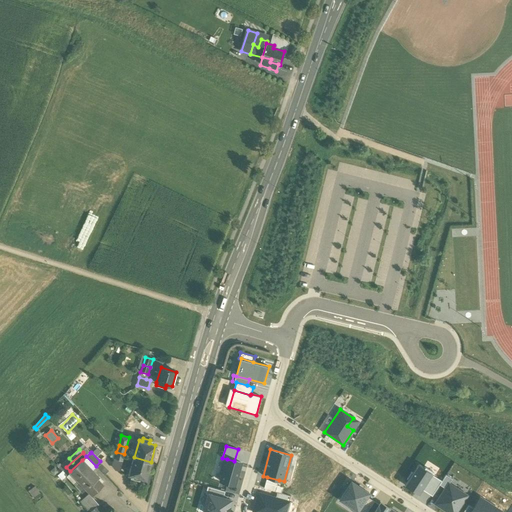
[(124,454),(116,452),(115,458),(122,460),(124,454)]
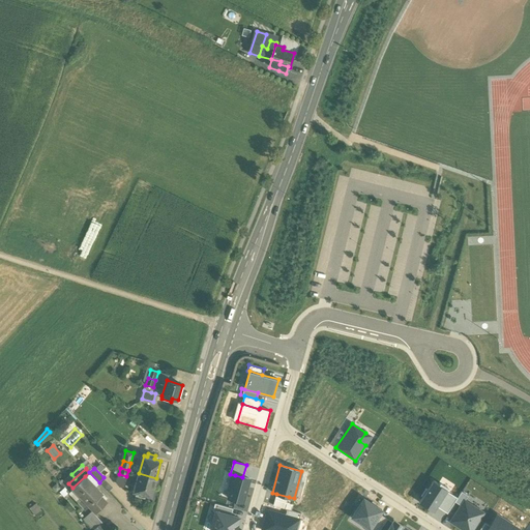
[(99,482),(89,472),(85,476),(94,487),(99,482)]
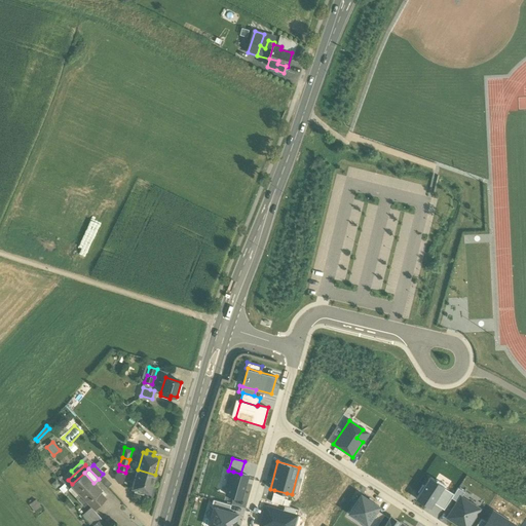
[(155,475),(138,470),(133,487),(136,488),(135,491),(143,493),(144,490),(150,492),(155,475)]
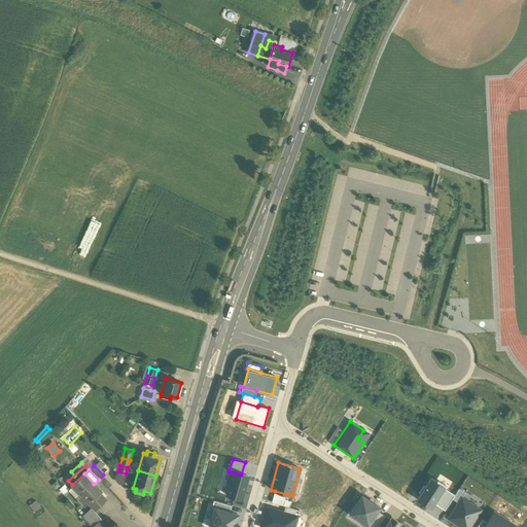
[(71,471),(63,479),(67,482),(74,476),(71,471)]
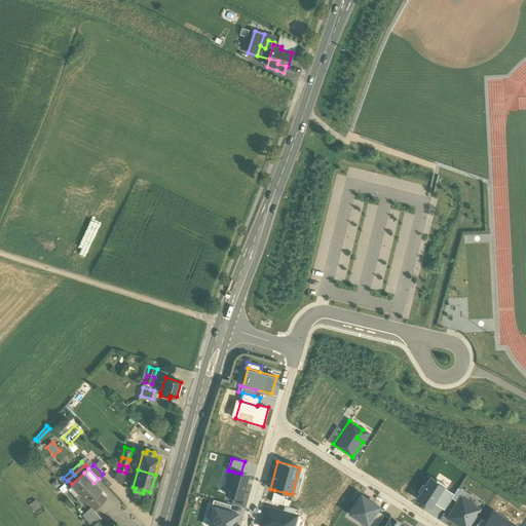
[(118,471),(115,482),(122,484),(125,473),(118,471)]
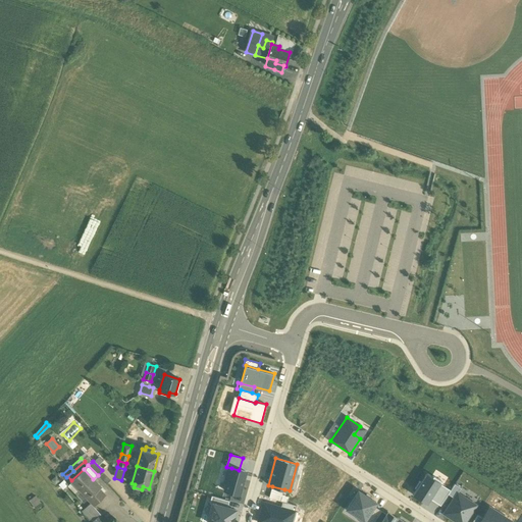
[(246,472),(239,470),(231,468),(229,473),(227,472),(224,482),(227,482),(224,490),(239,494),(246,472)]
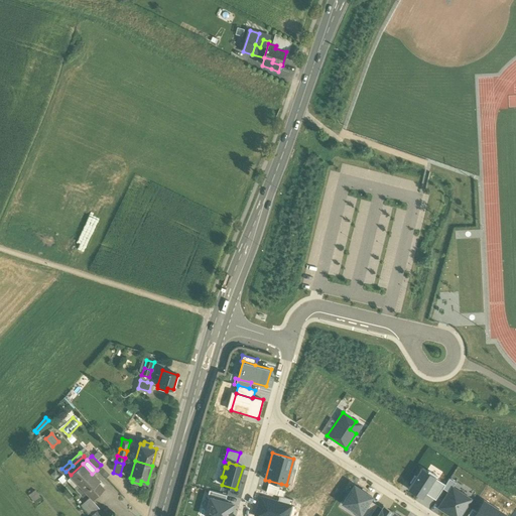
[(71,475),(80,485),(81,485),(80,484),(90,475),(91,475),(92,474),(83,464),(71,475)]
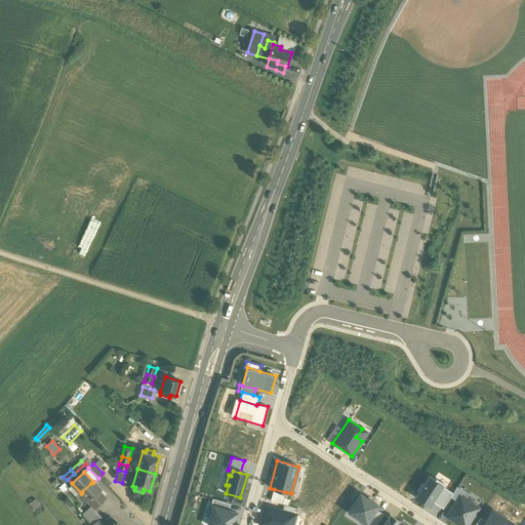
[(429,507),(433,501),(443,486),(444,483),(436,478),(435,480),(429,476),(423,485),(421,484),(417,491),(418,492),(415,497),(429,507)]
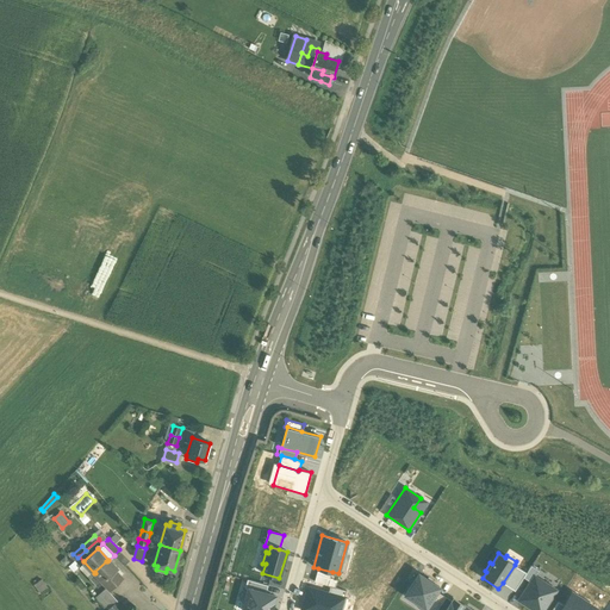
[(106,561),(94,572),(104,582),(110,587),(120,576),(116,571),(118,568),(113,564),(109,560),(107,561),(106,561)]
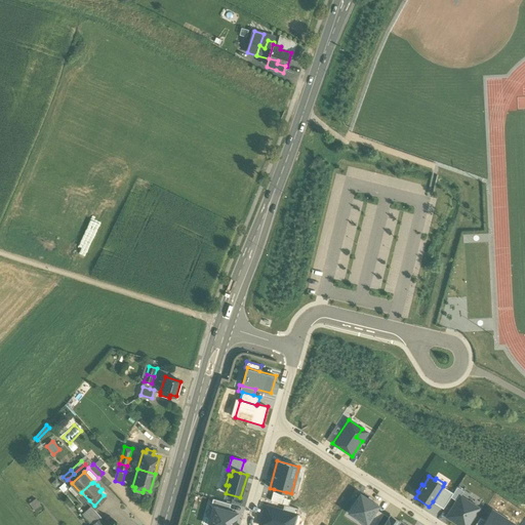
[(64,483),(59,487),(64,492),(68,487),(64,483)]
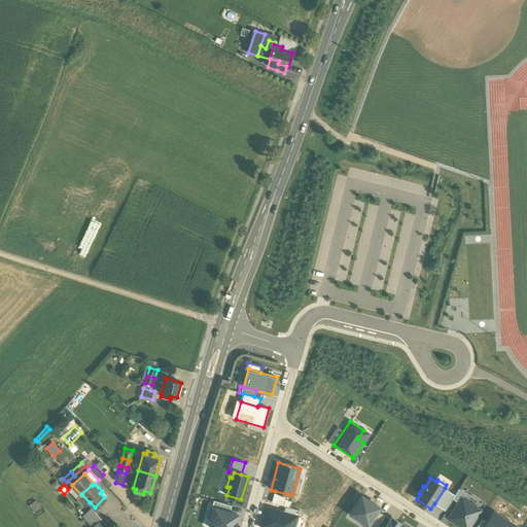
[(434,503),(445,511),(452,499),(454,495),(445,488),(434,503)]
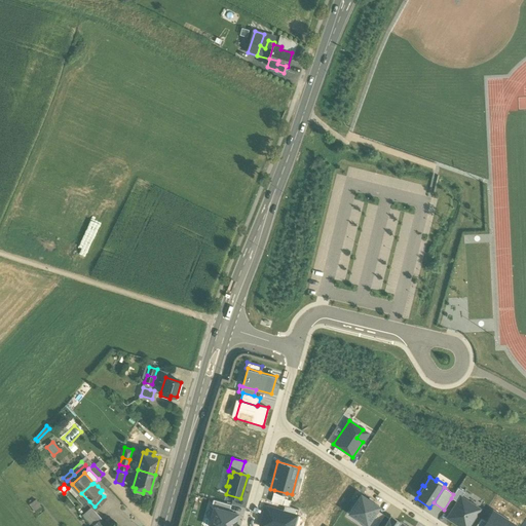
[(453,494),(451,498),(457,502),(461,497),(464,492),(458,488),(453,494)]
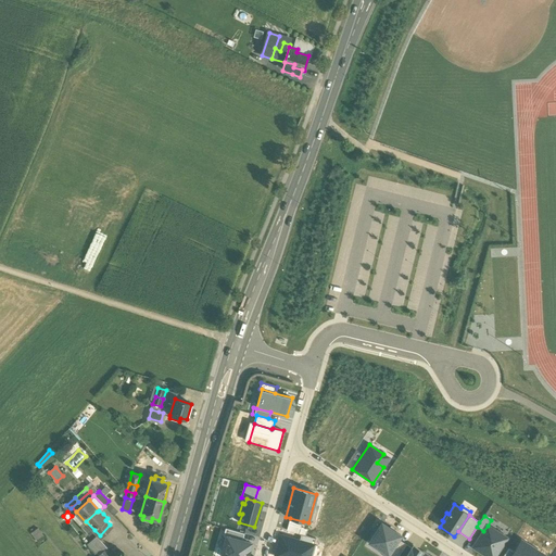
[(303,521),(290,518),(287,530),(301,534),(305,535),(307,530),(301,528),(303,521)]
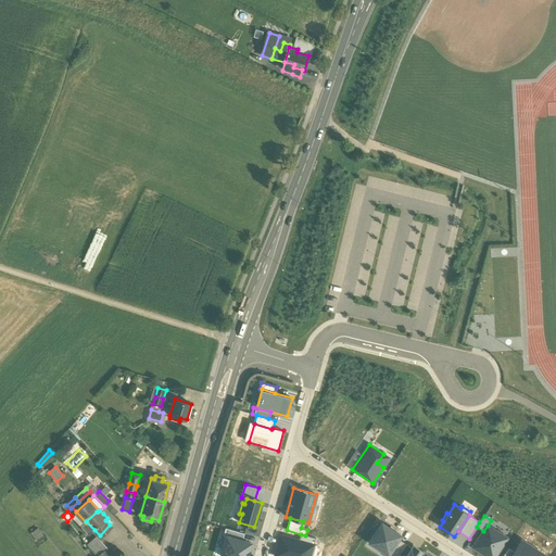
[(95,530),(87,522),(86,522),(81,527),(89,534),(95,530)]
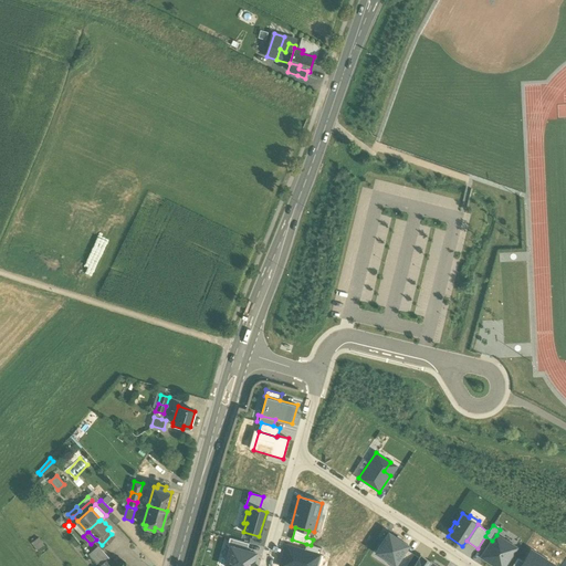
[(395,564),(405,548),(408,545),(388,533),(376,552),(394,564),(395,564)]
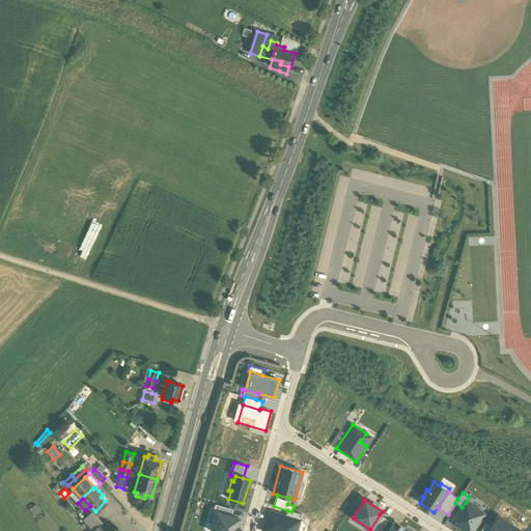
[(466,502),(462,507),(452,523),(465,530),(473,530),(484,514),(466,502)]
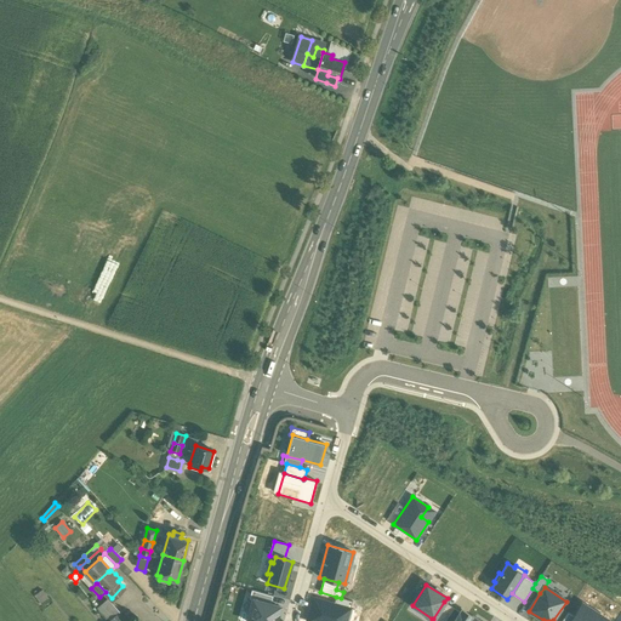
[(273,596),(252,591),(250,599),(252,600),(254,599),(271,604),(273,596)]
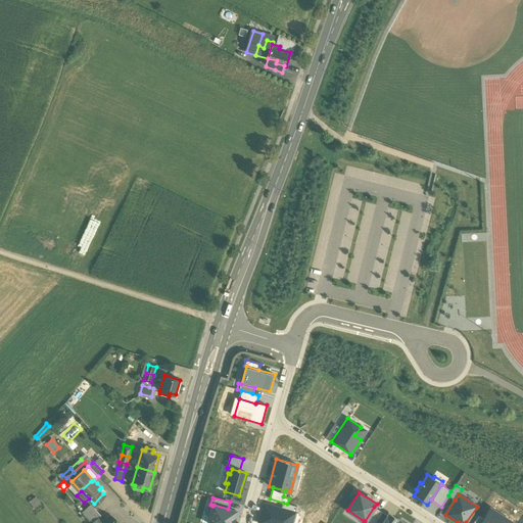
[(287,504),(283,503),(281,509),(295,513),(297,507),(287,504)]
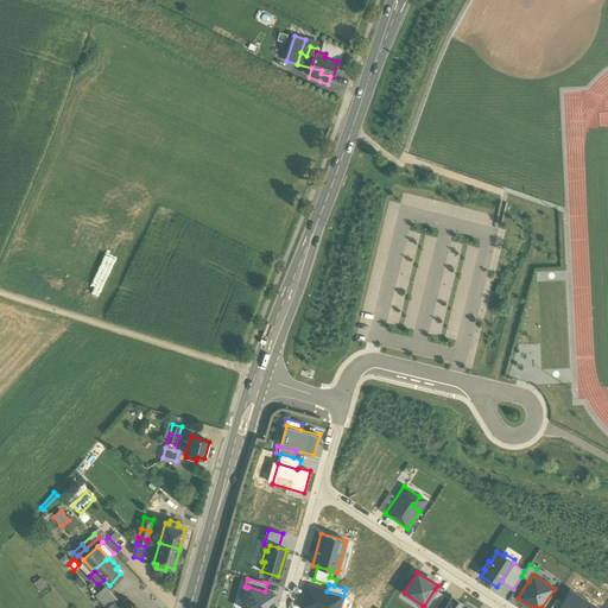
[(340,607),(343,596),(327,591),(306,586),(299,607),(340,607)]
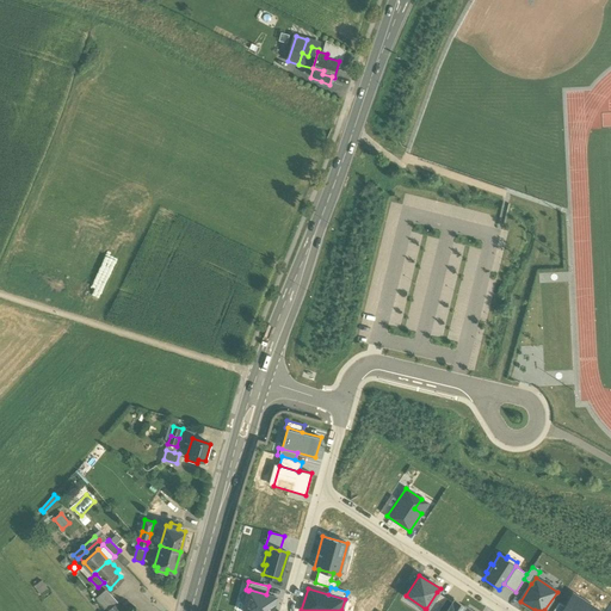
[(118,603),(106,590),(96,598),(106,610),(107,610),(112,608),(118,603)]
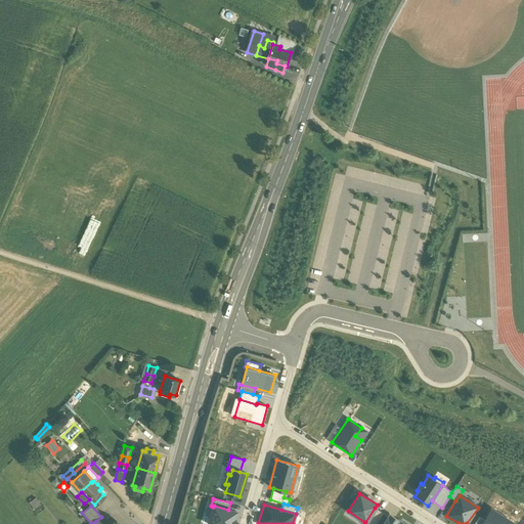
[(214,506),(213,507),(208,523),(233,523),(235,519),(233,519),(235,512),(228,510),(214,506)]
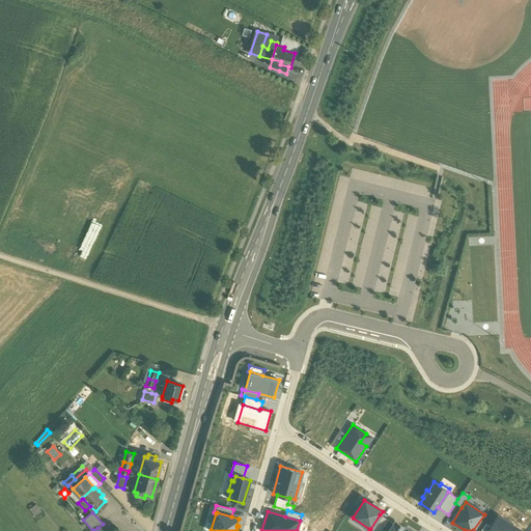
[(369,530),(371,530),(380,530),(388,520),(380,514),(370,529),(369,529),(369,530)]
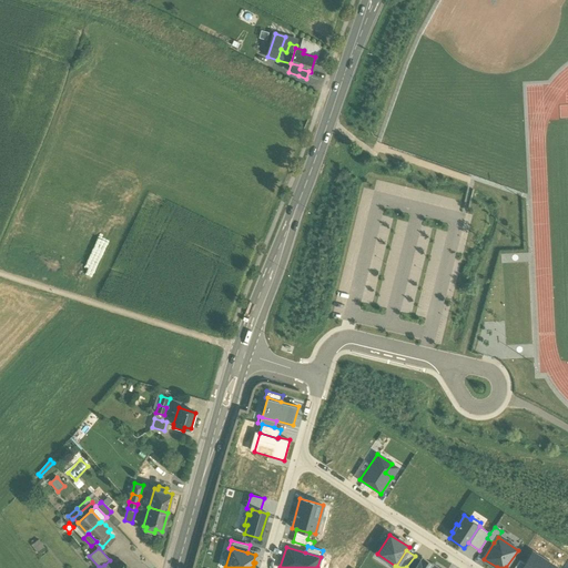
[(554,567),(555,567),(533,553),(525,564),(521,567),(554,567)]
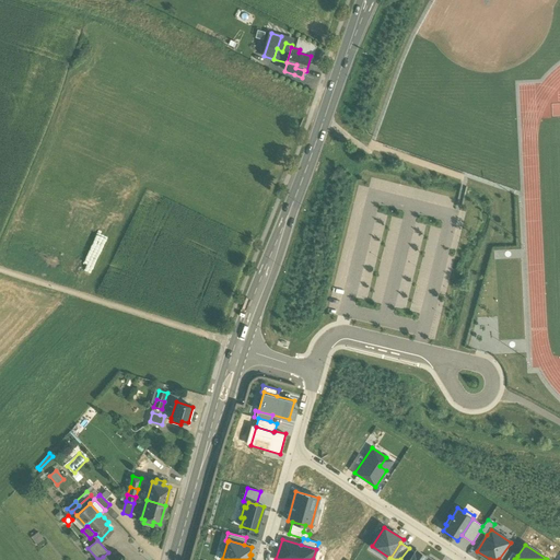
[(426,559),(423,559),(426,556),(416,550),(409,559),(426,559)]
